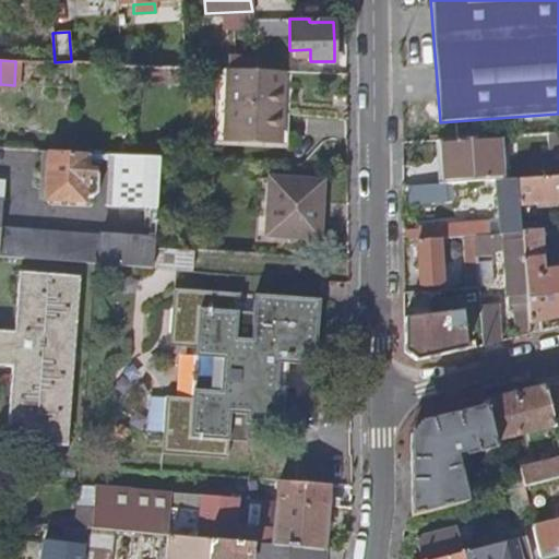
[(146,67),(128,66),(128,80),(145,81),(146,67)]
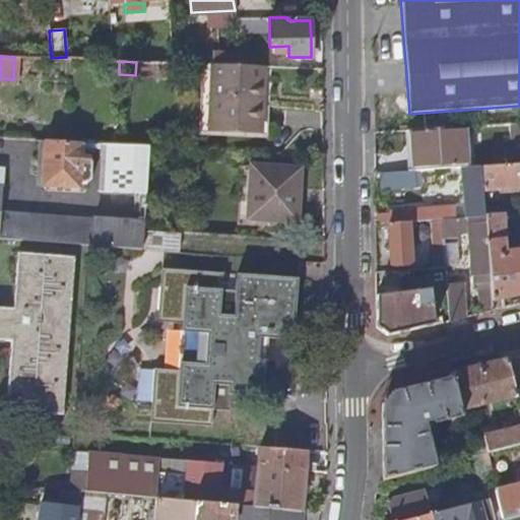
[(171,63),(136,62),(135,75),(171,76),(172,63),(171,63)]
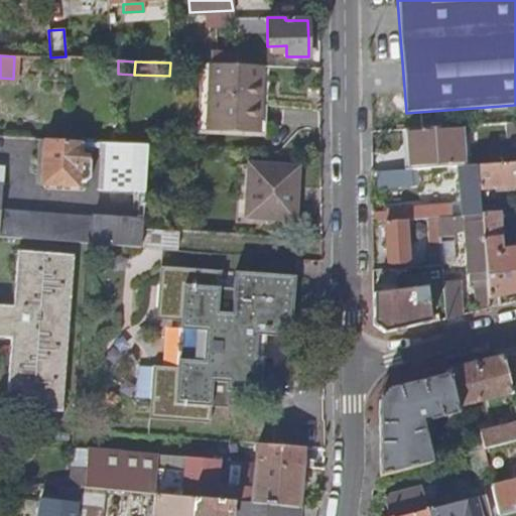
[(256,130),(259,67),(236,65),(208,65),(206,127),(256,130)]
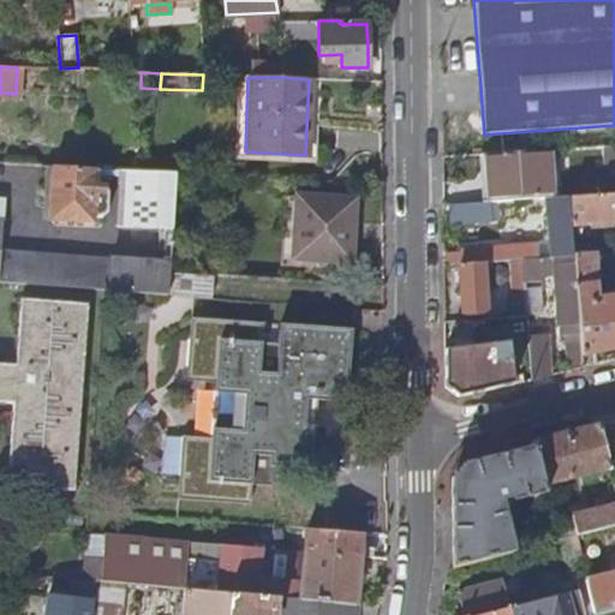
[(490,203),(521,201),(551,198),(554,198),(550,149),(487,155),(490,203)]
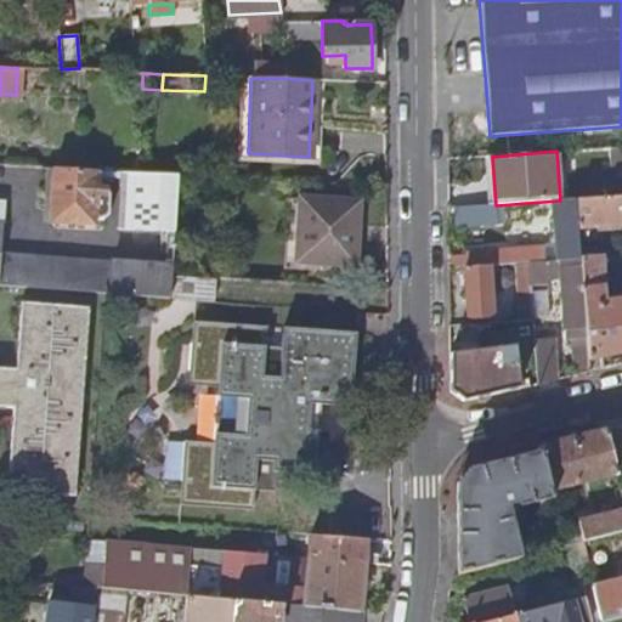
[(107,214),(108,194),(103,190),(96,190),(97,169),(52,167),(49,222),(95,225),(95,216),(102,218),(107,214)]
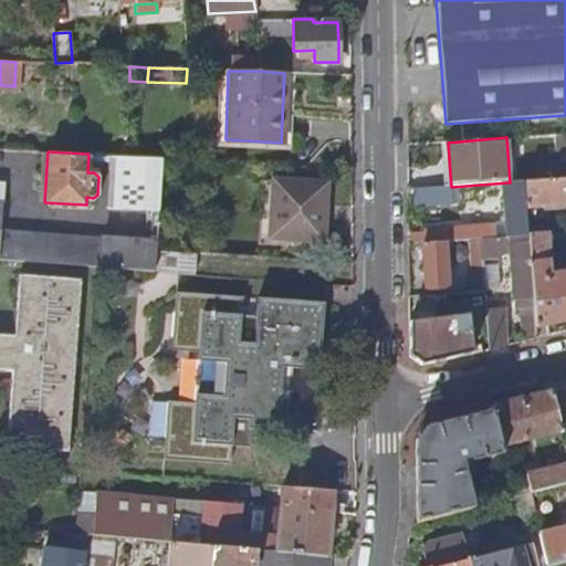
[(156,249),(160,158),(124,156),(111,156),(108,207),(147,209),(145,240),(0,229),(0,212),(0,203),(0,202),(0,259),(87,266),(155,271),(156,249)]
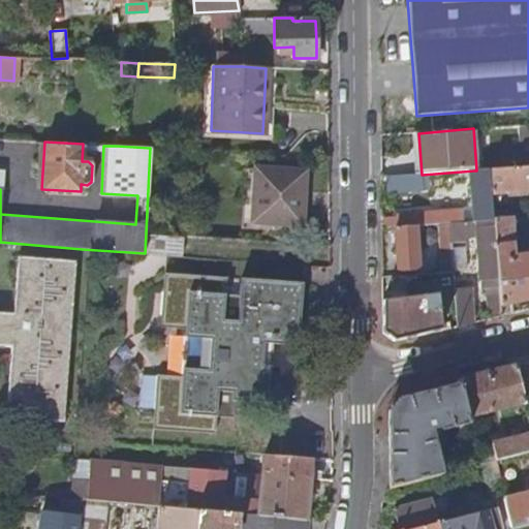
[(512,313),(528,308),(528,166),(490,169),(492,193),(528,190),(528,255),(514,256),(511,218),(508,218),(508,211),(493,212),(494,219),(501,305),(511,303),(512,313)]
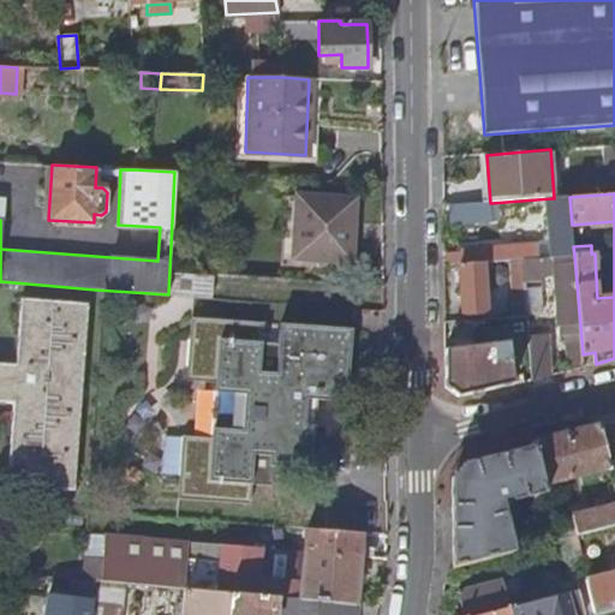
[(297,195),(293,257),(351,261),(354,198),(297,195)]
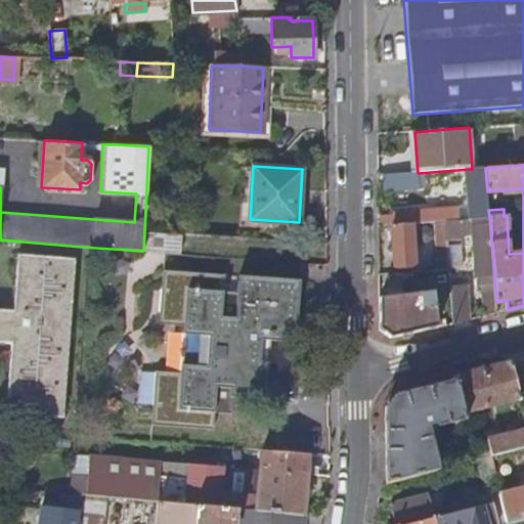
[(470,219),(489,217),(488,210),(487,191),(485,168),(472,169),(470,169),(471,182),(467,183),(470,219)]
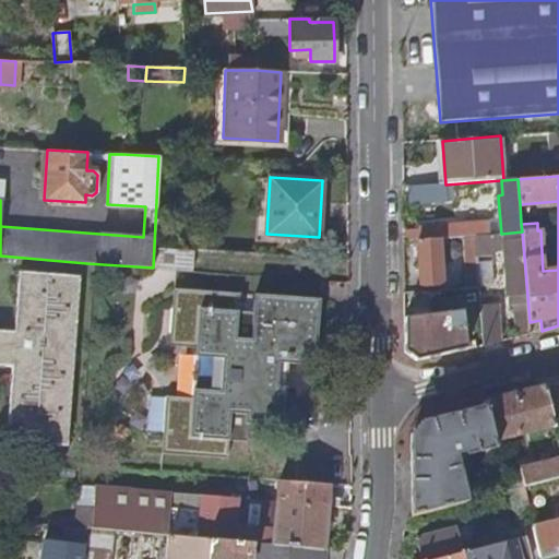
[(439,198),(476,195),(474,182),(445,185),(438,185),(439,198)]
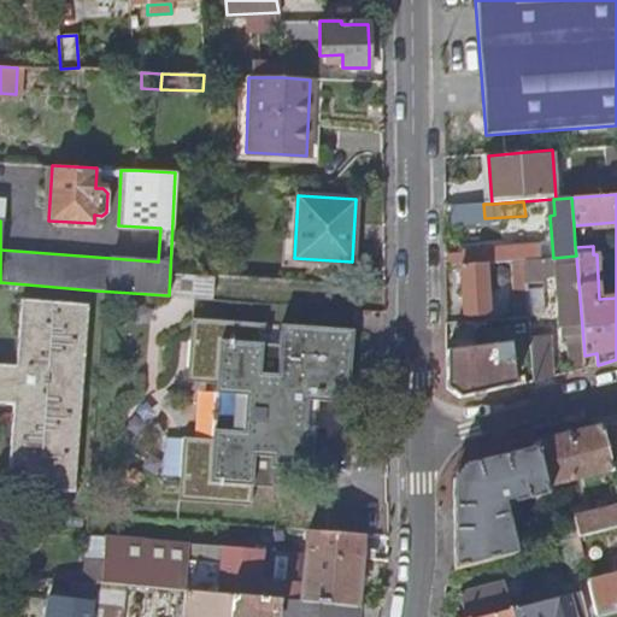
[(512,262),(527,260),(542,259),(541,245),(485,248),(486,264),(512,262)]
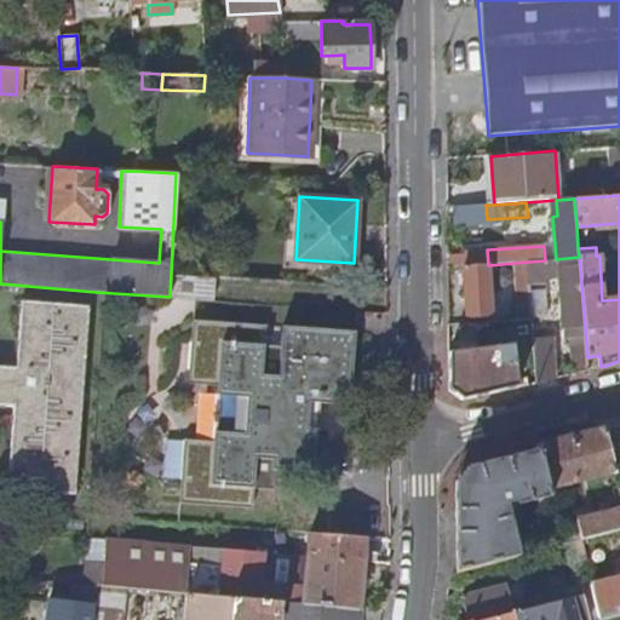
[(564,328),(575,327),(579,372),(589,369),(587,357),(579,257),(556,259),(545,260),(529,262),(530,282),(546,280),(545,275),(558,274),(564,328)]
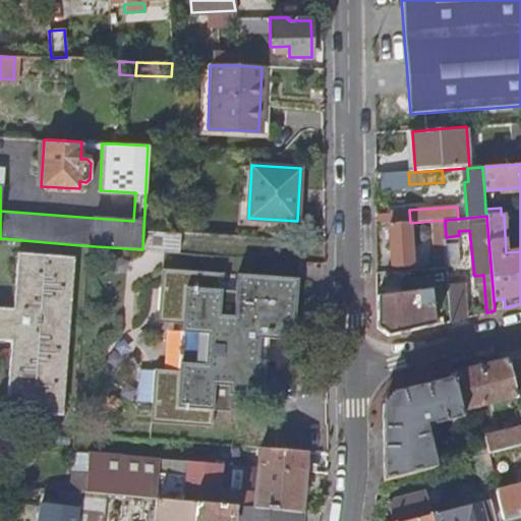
[(438,268),(448,267),(446,237),(445,220),(432,221),(438,268)]
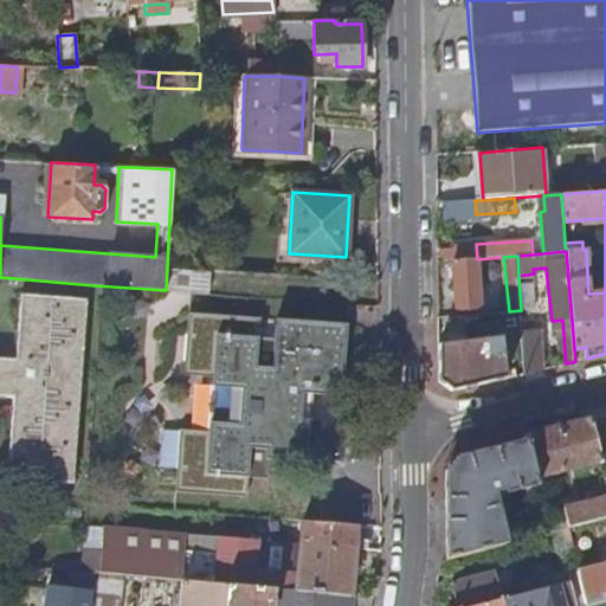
[(481,308),(477,259),(453,260),(456,309),(481,308)]
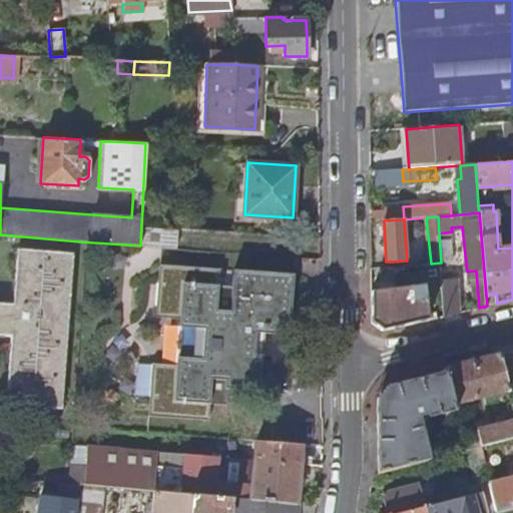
[(174,247),(175,227),(141,225),(140,245),(174,247)]
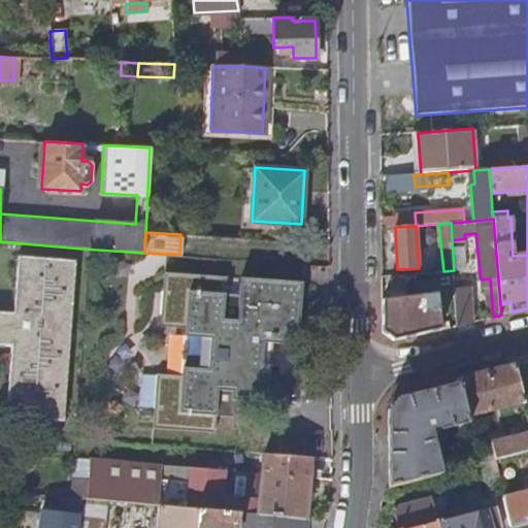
[(0,314),(0,345),(10,347),(6,411),(38,413),(38,420),(65,421),(75,262),(18,258),(13,316),(0,314)]
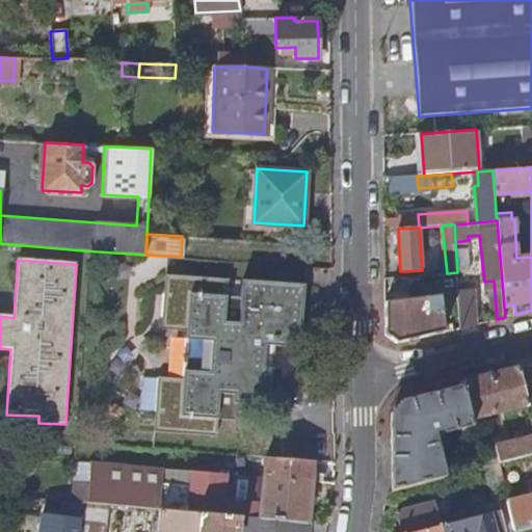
[(228,280),(165,275),(164,294),(173,295),(170,318),(167,318),(166,329),(188,331),(185,379),(163,377),(162,389),(166,389),(164,411),(156,411),(154,431),(216,436),(218,418),(235,419),(236,410),(253,411),(254,403),(270,404),(271,396),(288,397),(290,378),(282,377),(283,369),(264,368),(255,367),(256,352),(265,353),(266,344),(299,347),(304,285),(242,281),(240,297),(227,296),(228,280)]
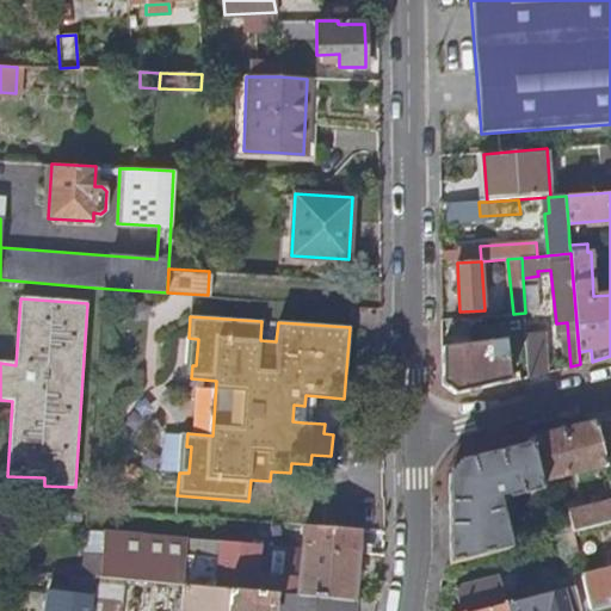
[(531,376),(549,371),(545,333),(528,334),(530,366),(531,376)]
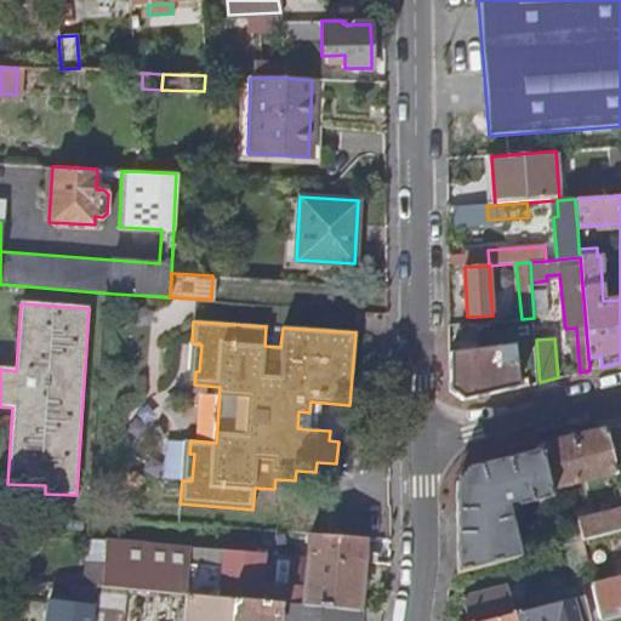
[(517,345),(450,352),(450,368),(450,386),(451,388),(453,389),(456,392),(463,399),(466,399),(467,399),(480,397),(520,387),(517,345)]
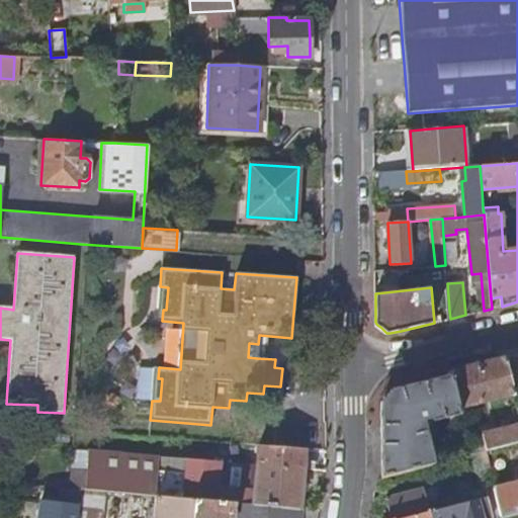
[(257,358),(258,344),(249,343),(248,357),(257,358)]
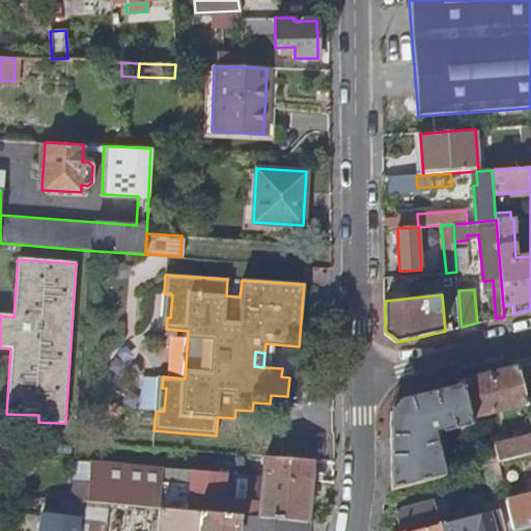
[(528,403),(530,402),(530,363),(520,366),(528,403)]
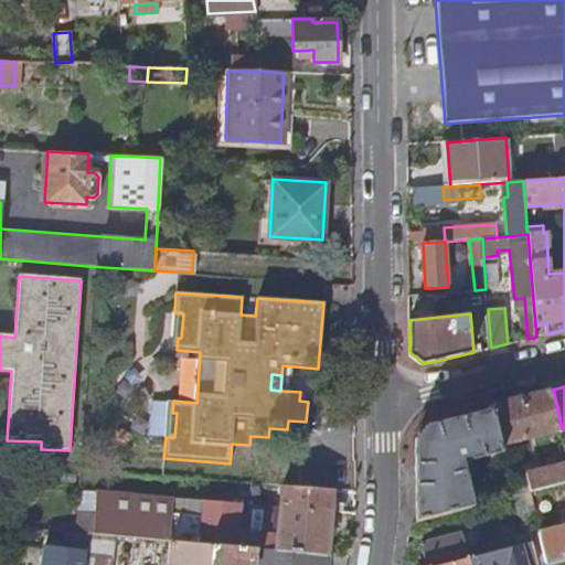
[(472,460),(502,454),(500,444),(562,429),(553,390),(508,401),(490,405),(491,411),(454,419),(428,426),(425,427),(418,438),(416,440),(416,521),(473,507),(462,459),(471,457),(472,460)]
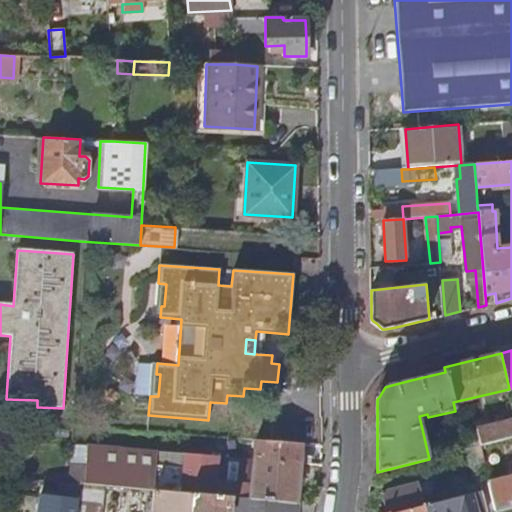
[(451,453),(471,448),(511,437),(511,402),(511,400),(501,403),(504,415),(506,414),(507,421),(477,429),(477,431),(461,435),(458,422),(444,425),(451,453)]
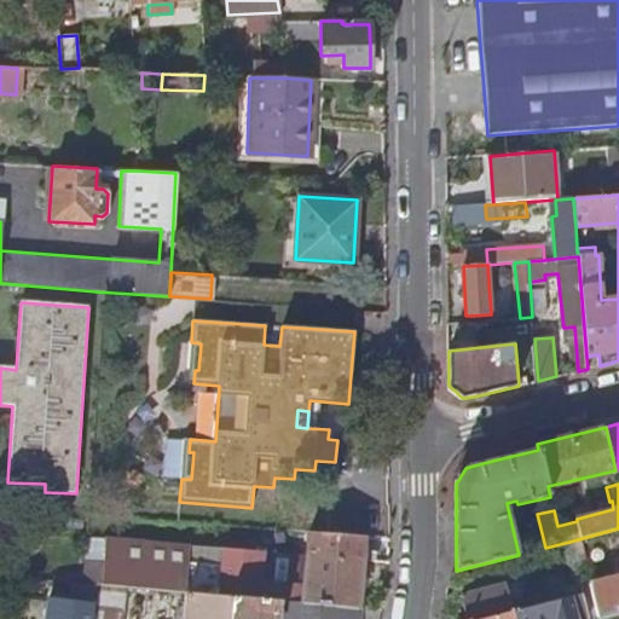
[(372,559),(374,549),(362,548),(363,536),(310,531),(307,555),(360,559),(372,559)]
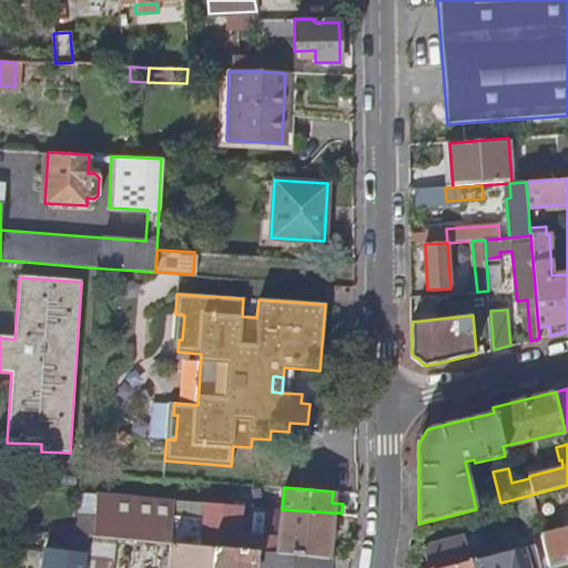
[(97,494),(81,494),(78,536),(87,537),(92,537),(97,494)]
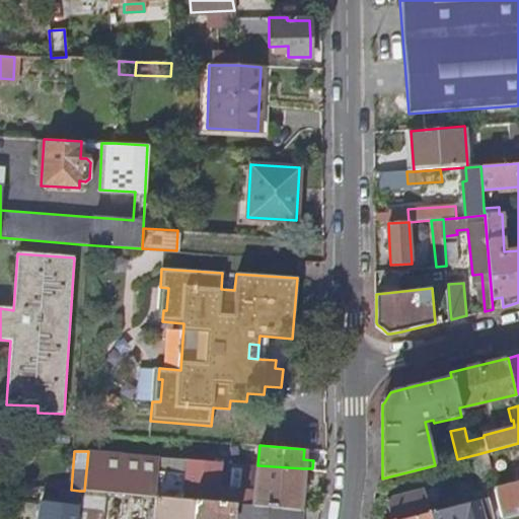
[(299,509),(302,468),(257,465),(88,451),(84,491),(155,497),(299,509)]
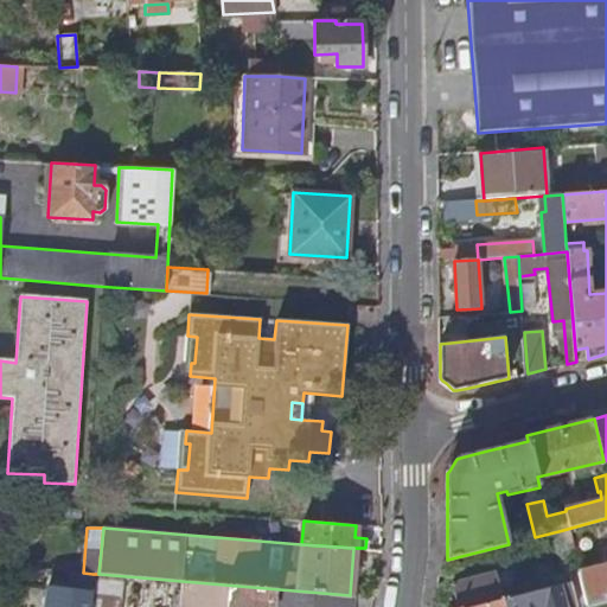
[(587,606),(590,606),(606,602),(606,568),(580,576),(587,606)]
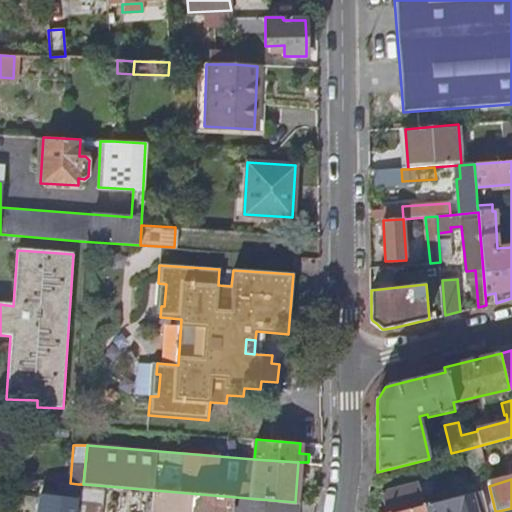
[(75,511),(78,484),(70,483),(61,482),(59,497),(69,498),(67,511),(75,511)]
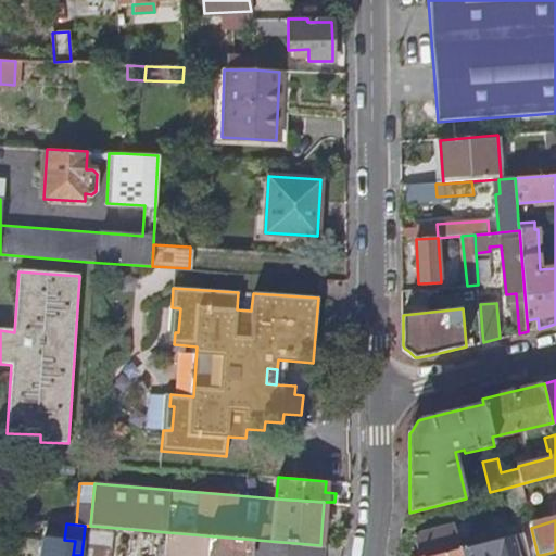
[(420,555),(433,555),(460,550),(455,525),(415,535),(420,555)]
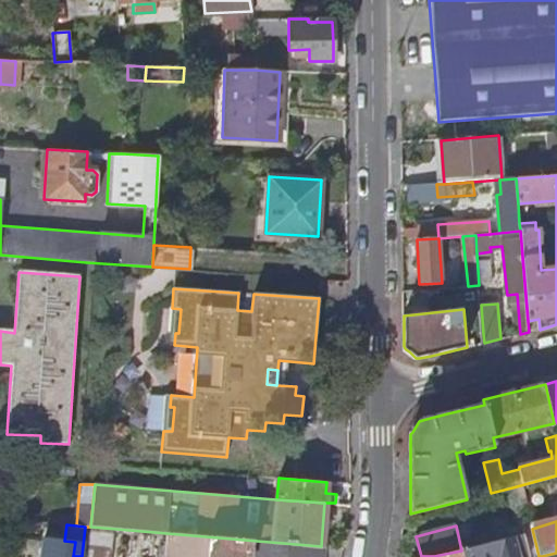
[(339,556),(342,548),(321,546),(166,533),(163,556),(339,556)]
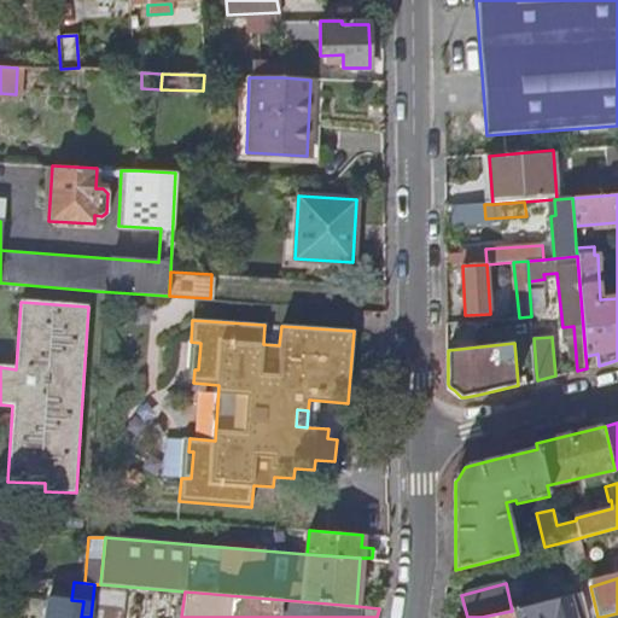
[(576,617),(572,602),(584,600),(583,592),(512,611),(514,617),(576,617)]
